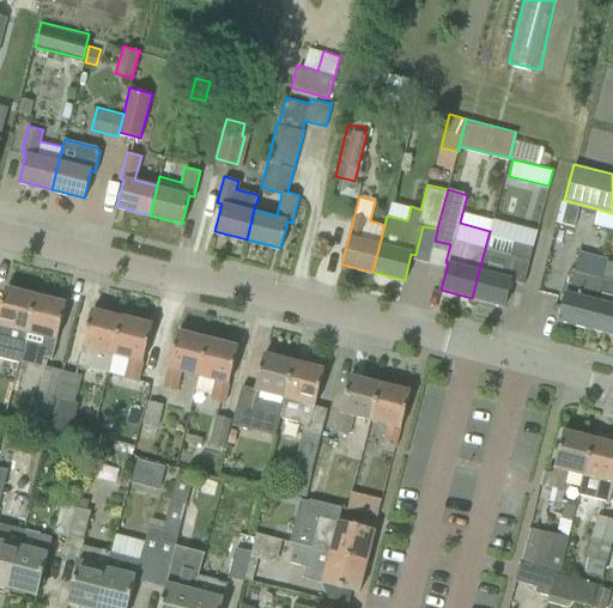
[(528,260),(532,245),(489,235),(472,298),(504,305),(510,279),(522,283),(528,260)]
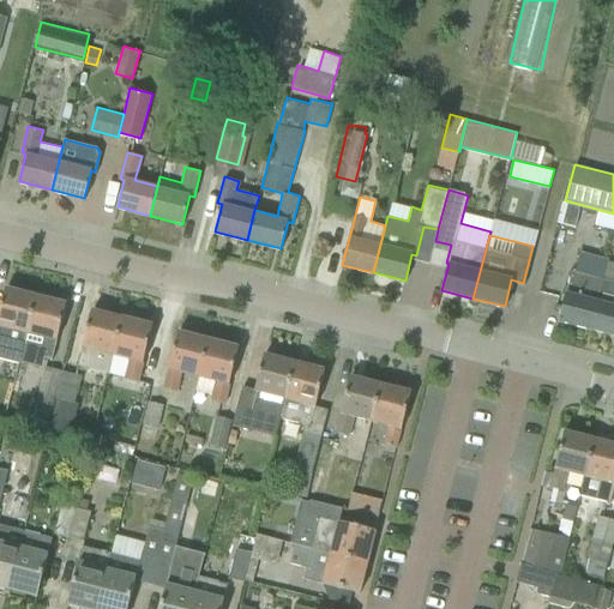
[(602,278),(607,258),(582,251),(577,272),(571,270),(559,320),(589,327),(602,278)]
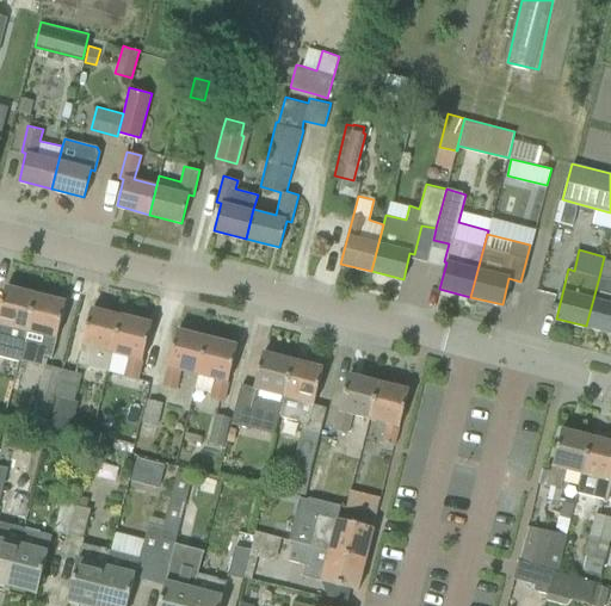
[(610,279),(599,277),(586,326),(610,332),(610,279)]
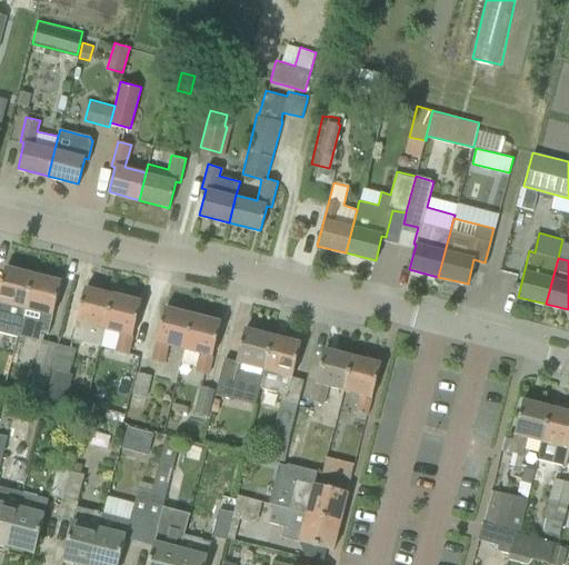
[(19,334),(33,274),(6,266),(0,287),(0,330),(18,335),(19,334)]
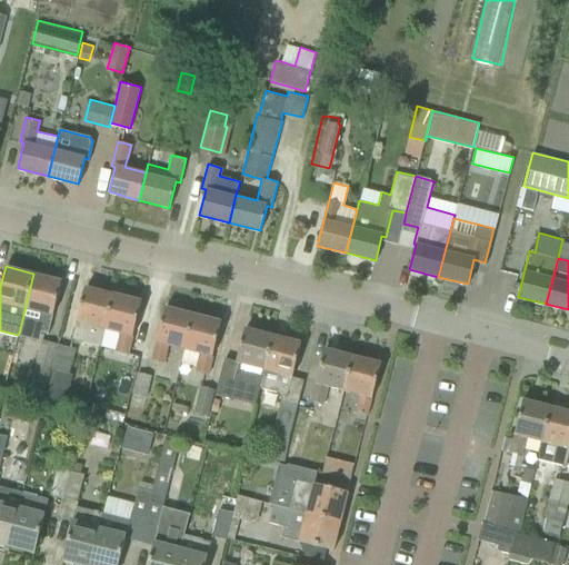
[(49,331),(61,280),(33,274),(19,334),(39,339),(41,329),(49,331)]
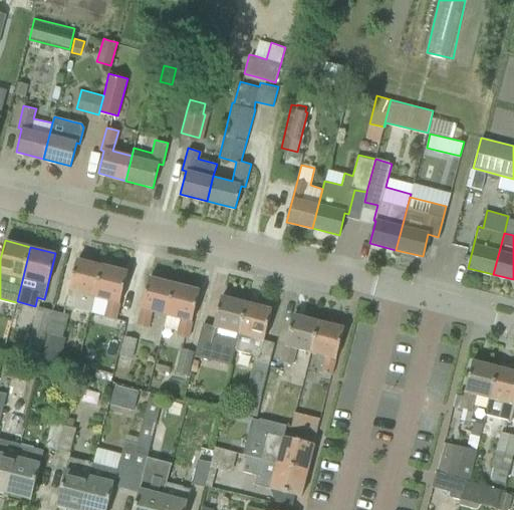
[(94,295),(102,265),(77,259),(65,305),(90,311),(94,295)]
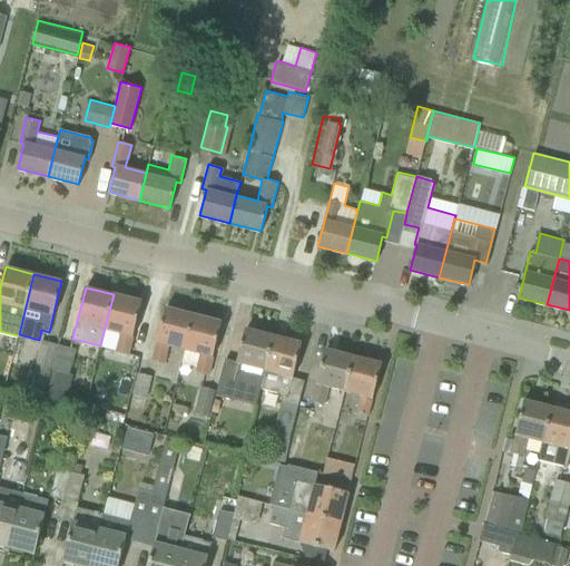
[(128,352),(141,301),(114,294),(105,328),(120,332),(116,350),(128,352)]
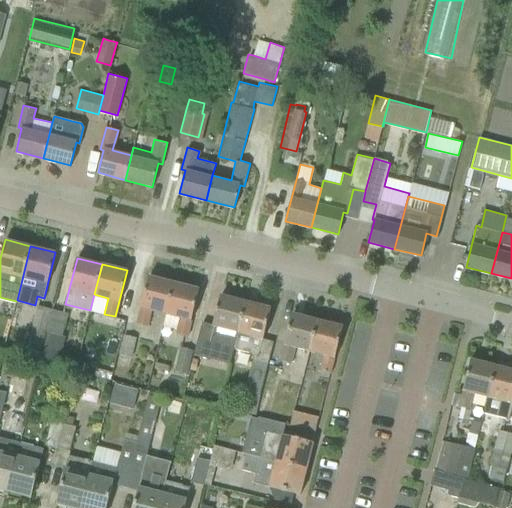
[(166,313),(174,283),(148,276),(136,322),(147,325),(151,309),(166,313)]
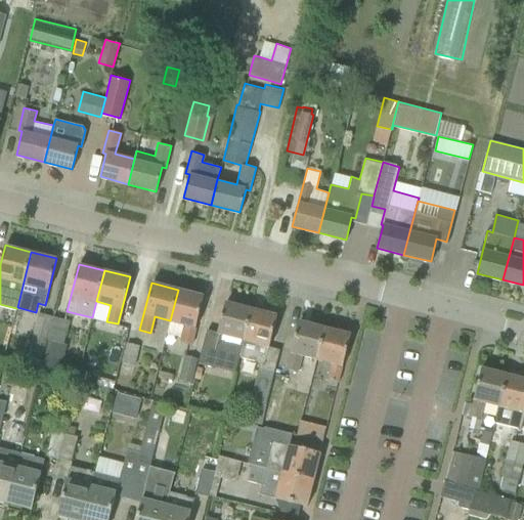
[(190,343),(204,296),(178,290),(170,320),(185,325),(180,341),(190,343)]
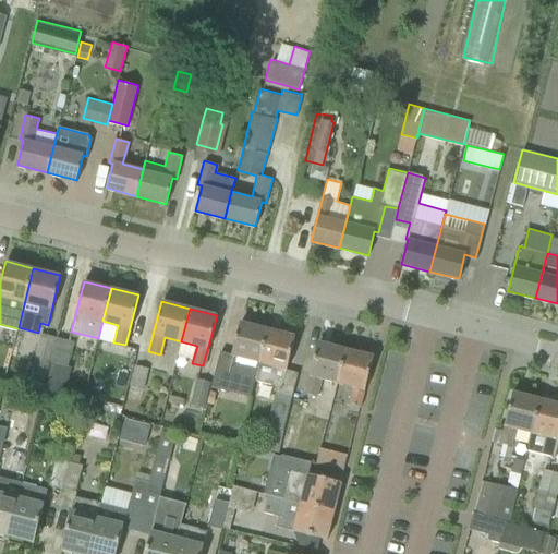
[(240,322),(232,353),(220,350),(211,385),(226,388),(230,372),(255,378),(259,362),(268,328),(240,322)]
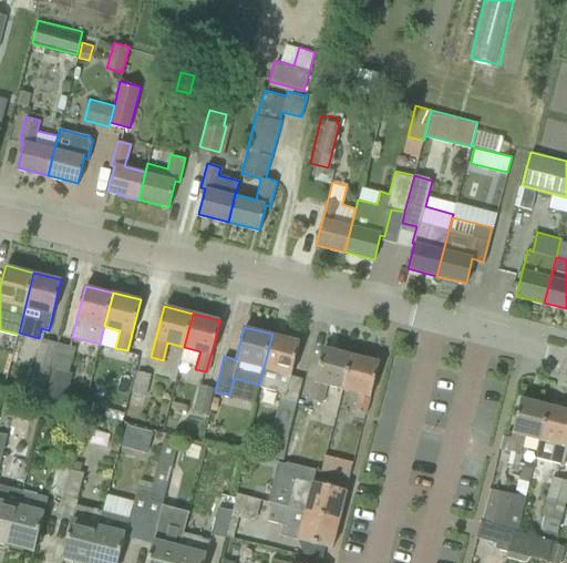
[(287,391),(300,340),(272,334),(264,368),(259,385),(287,391)]
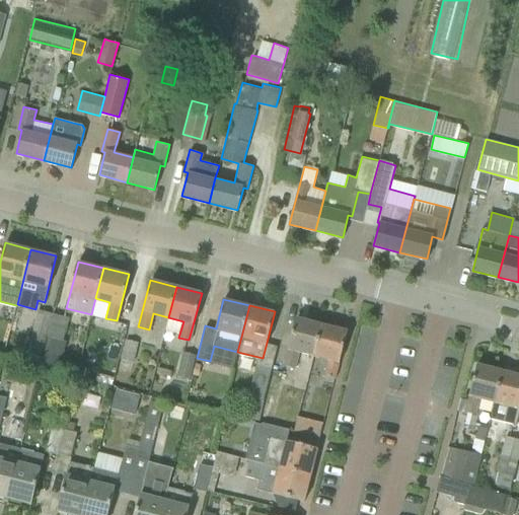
[(26,352),(41,356),(52,312),(38,308),(26,352)]
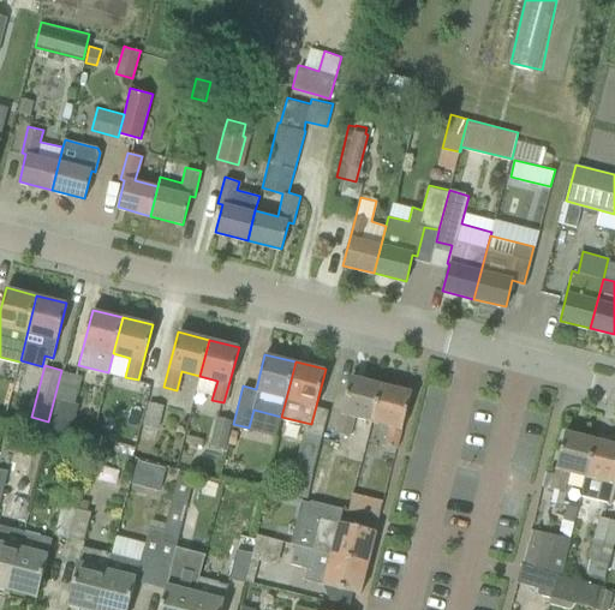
[(354,416),(372,419),(381,383),(351,376),(336,431),(350,434),(354,416)]
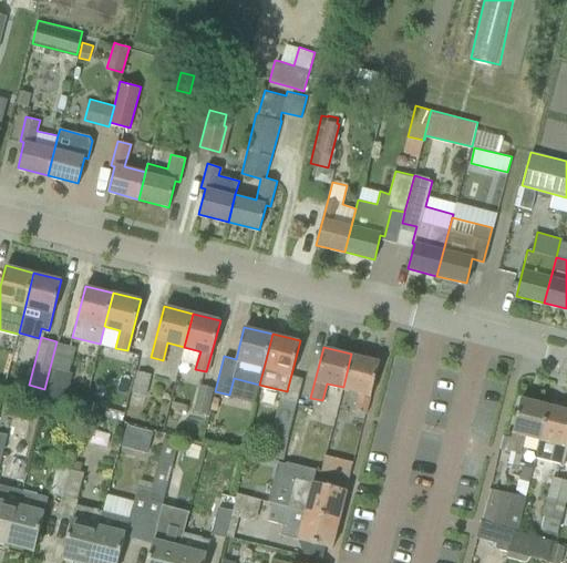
[(354,409),(367,412),(380,361),(351,354),(343,387),(360,391),(354,409)]
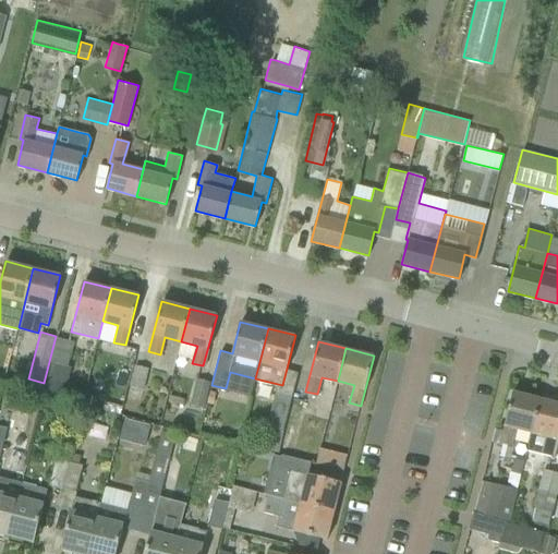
[(43,390),(64,396),(72,365),(51,359),(43,390)]
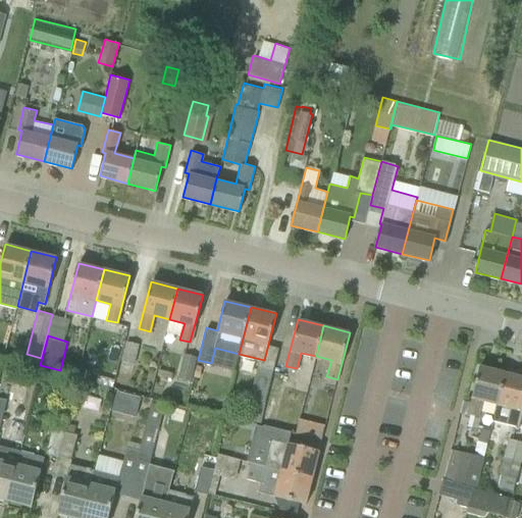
[(122,360),(133,362),(139,343),(127,340),(122,360)]
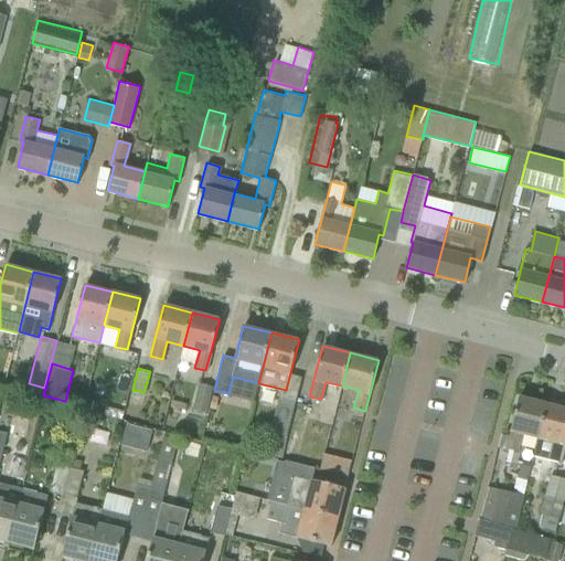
[(193,408),(205,411),(213,385),(200,381),(193,408)]
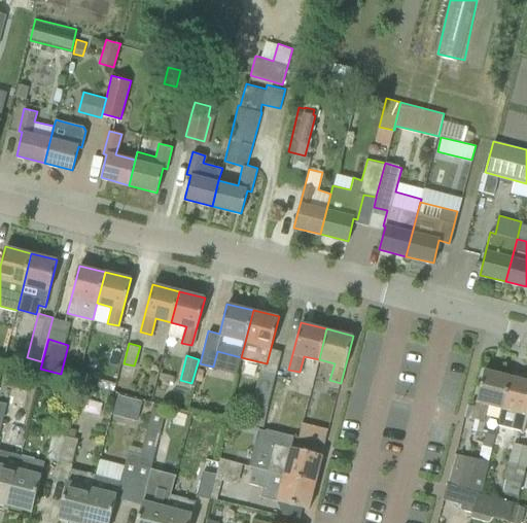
[(202,381),(204,370),(198,368),(195,379),(202,381)]
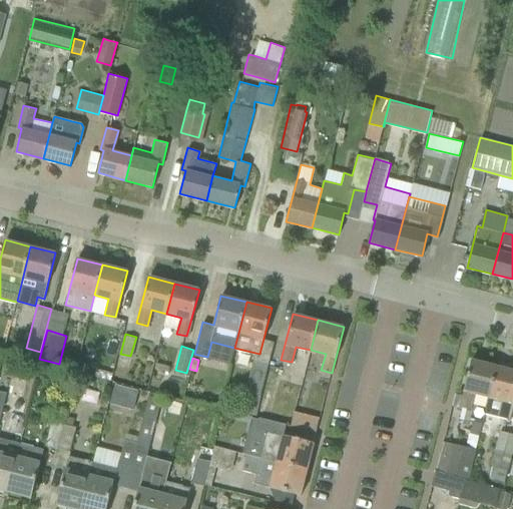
[(261,395),(269,364),(253,360),(245,391),(247,392),(261,395)]
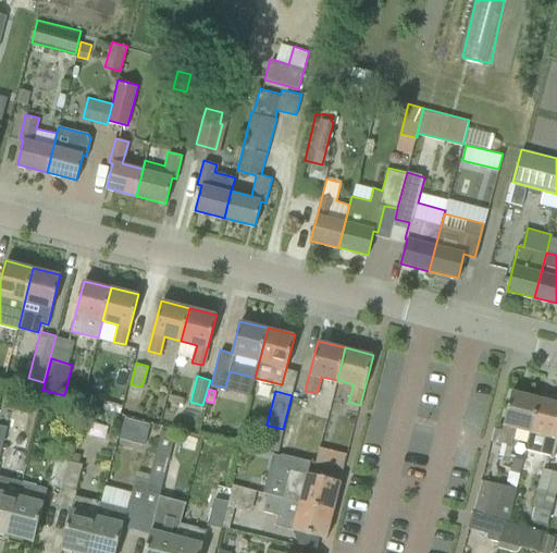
[(531,431),(540,398),(512,391),(498,441),(510,444),(515,427),(531,431)]
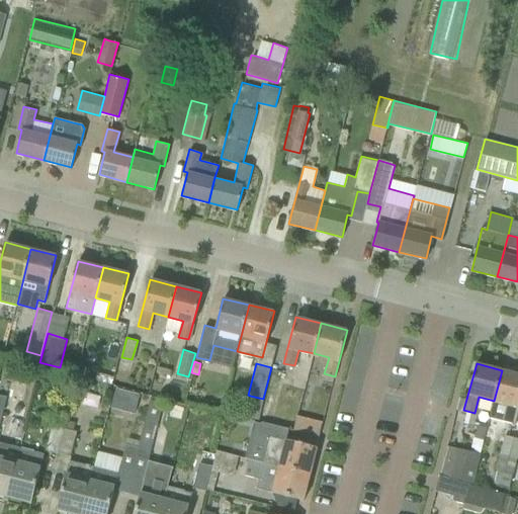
[(78,373),(87,376),(90,368),(81,365),(78,373)]
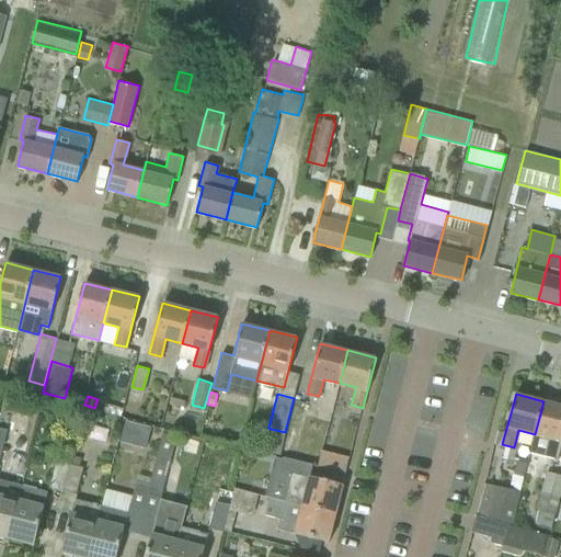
[(182,406),(184,399),(170,396),(169,401),(182,406)]
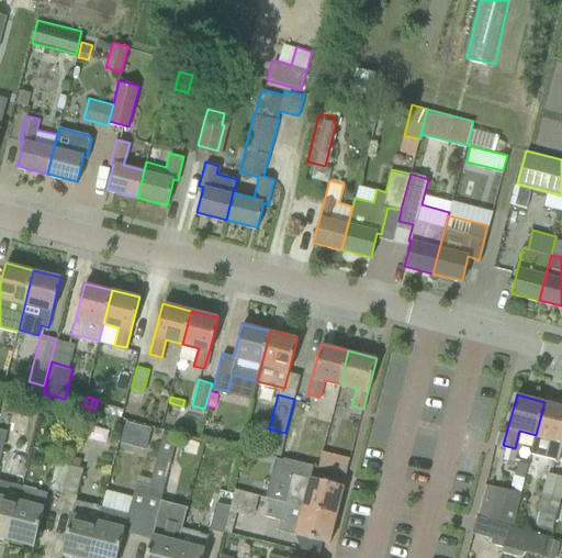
[(531,453),(547,457),(560,460),(561,448),(561,405),(544,402),(536,435),(531,453)]
